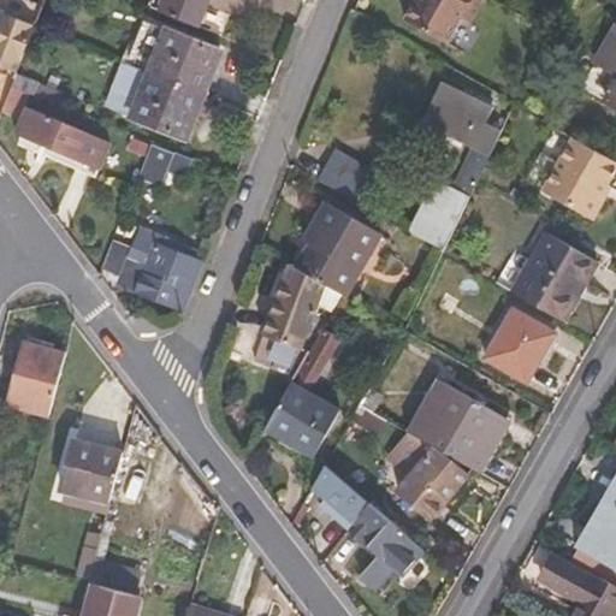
[(0,16),(0,67),(16,75),(41,10),(15,0),(7,0),(0,17),(0,16)]
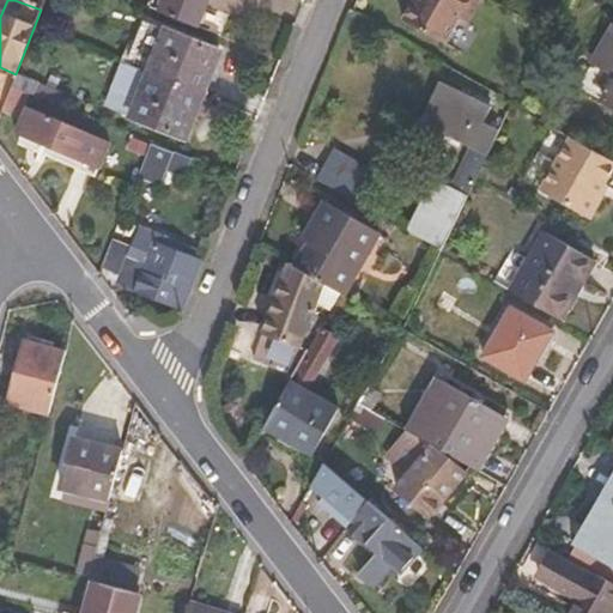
[(162,0),(157,12),(195,28),(206,0),(224,0),(226,1),(226,0),(162,0)]
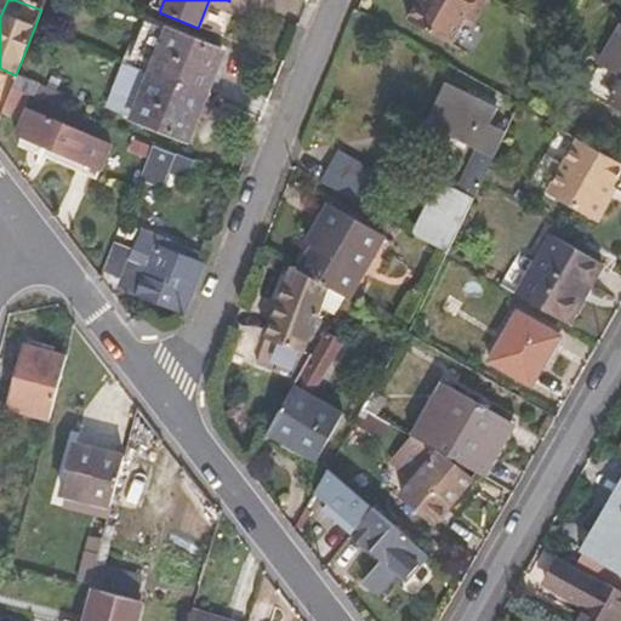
[(417,4),(406,24),(449,47),(463,24),(471,28),(488,0),(412,0),(414,0),(417,4)]
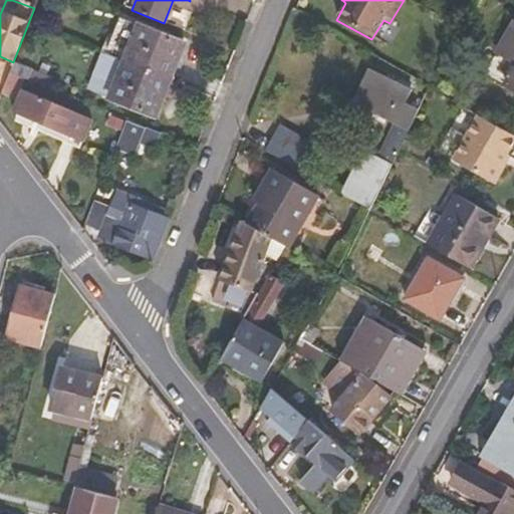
[(121,61),(124,62),(169,81),(184,43),(138,24),(121,61)]
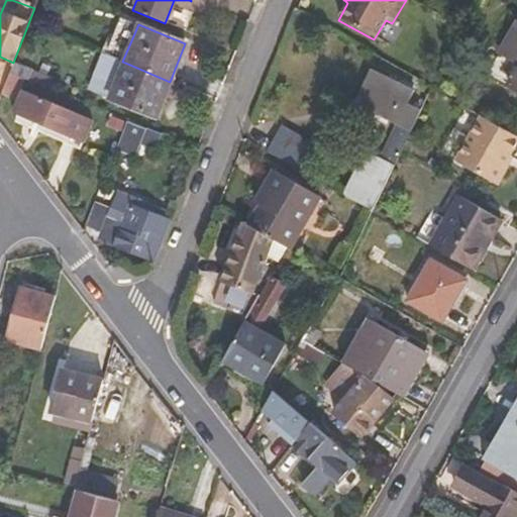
[(497,56),(516,68),(505,89),(516,95),(516,29),(514,28),(497,56)]
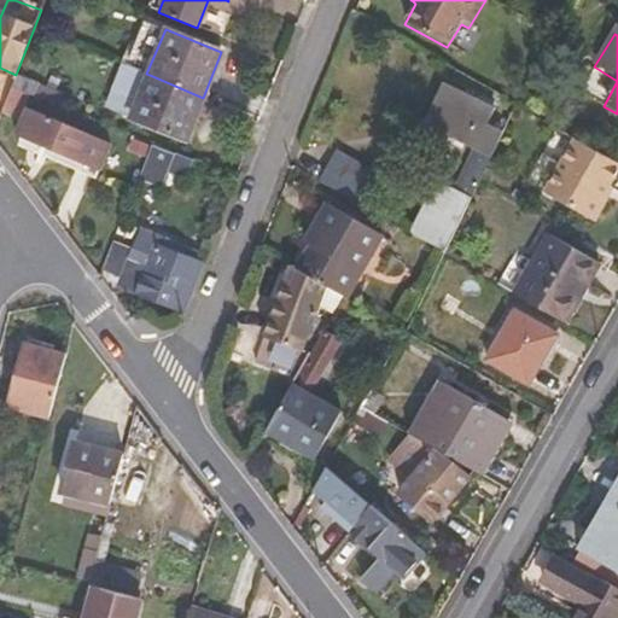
[(25,62),(15,89),(28,94),(34,98),(36,98),(42,85),(29,80),(35,66),(25,62)]
